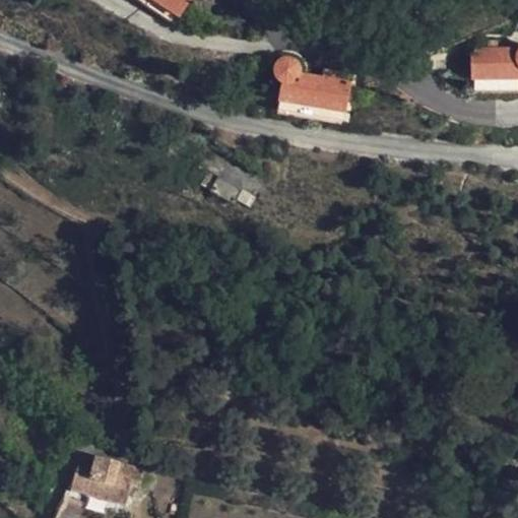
[(152,0),(176,15),(186,0),(152,0)]
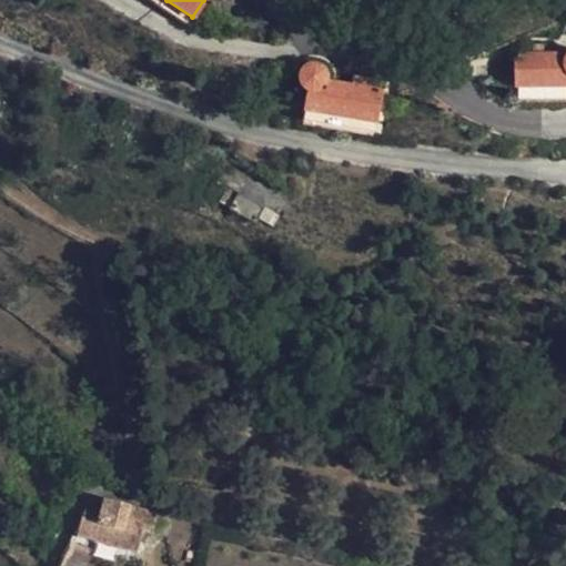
[(515,54),(515,86),(565,86),(565,53),(565,54),(515,54)]
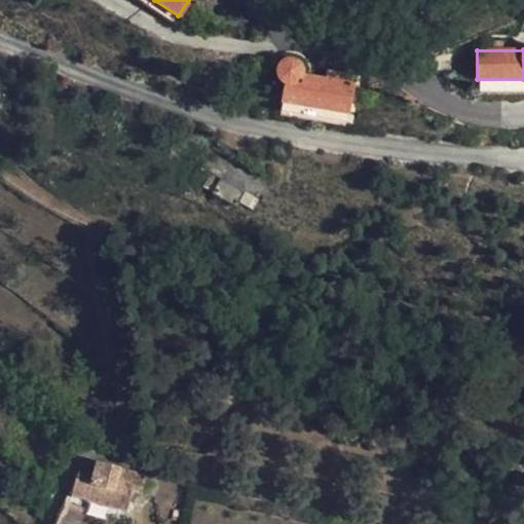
[(282,102),(346,111),(349,91),(349,84),(299,76),(299,72),(298,68),(296,63),(292,60),(286,59),(279,61),(276,66),(274,71),(275,77),(279,81),(285,83),(282,102)]
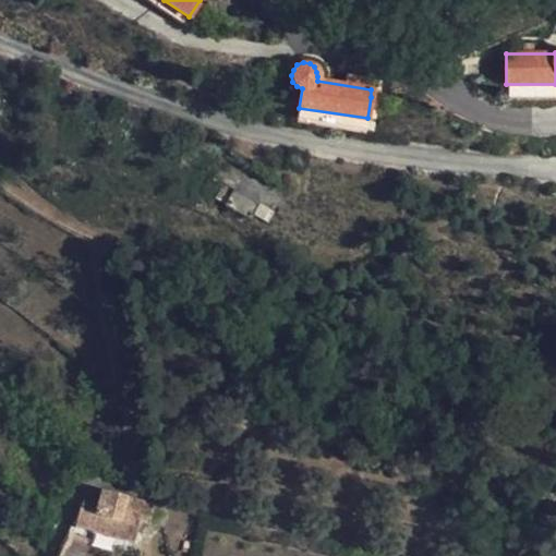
[(289,193),(226,157),(213,179),(232,190),(224,204),(251,219),(260,205),(277,215),(289,193)]
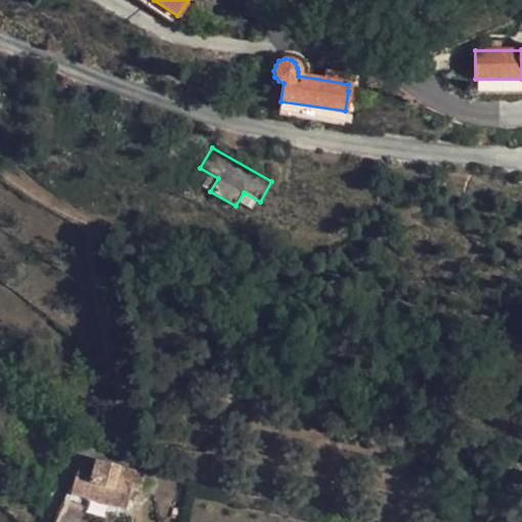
[(82,463),(76,475),(105,485),(129,492),(130,488),(138,490),(142,477),(134,475),(134,473),(94,461),(82,463)]
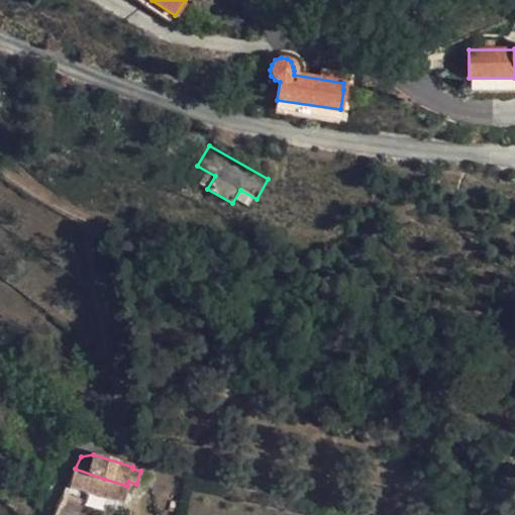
[(124,497),(127,486),(104,479),(101,491),(124,497)]
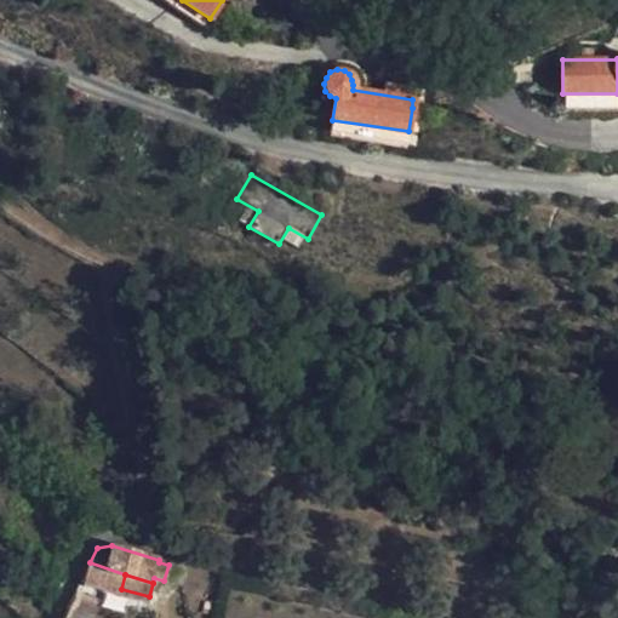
[(76,591),(64,617),(75,617),(85,595),(76,591)]
